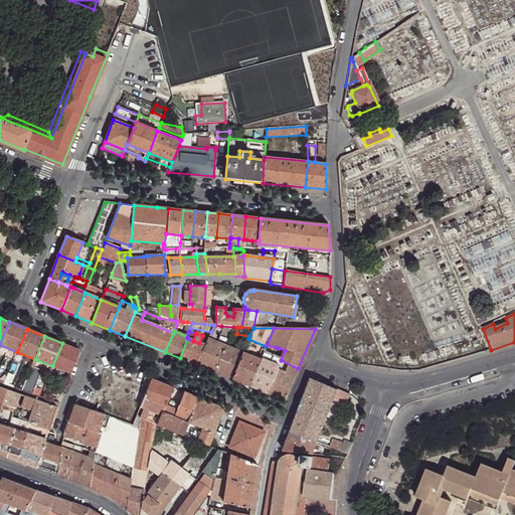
[(205,346),(208,339),(202,336),(199,343),(205,346)]
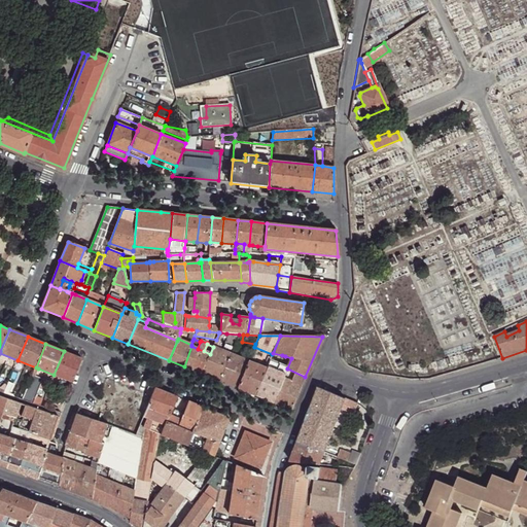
[(198,349),(191,346),(184,366),(202,374),(210,354),(204,351),(198,349)]
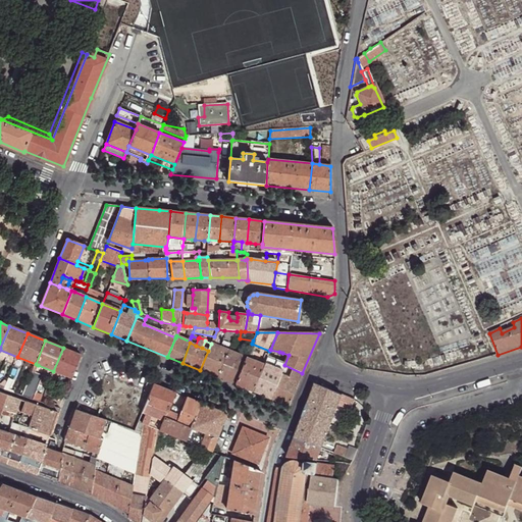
[(214,345),(211,344),(208,351),(200,370),(217,377),(228,351),(214,345)]
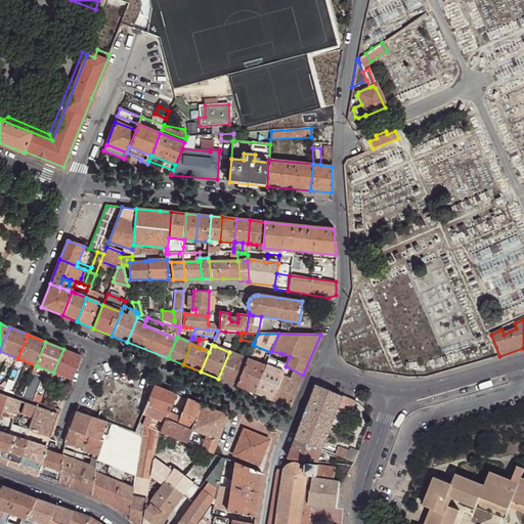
[(270,352),(253,345),(247,359),(265,366),(268,359),(269,356),(270,352)]
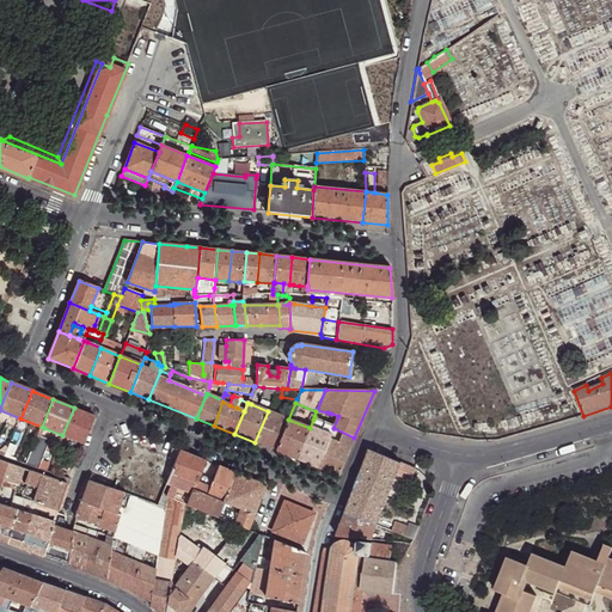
[(96,416),(74,408),(62,435),(81,444),(84,444),(96,416)]
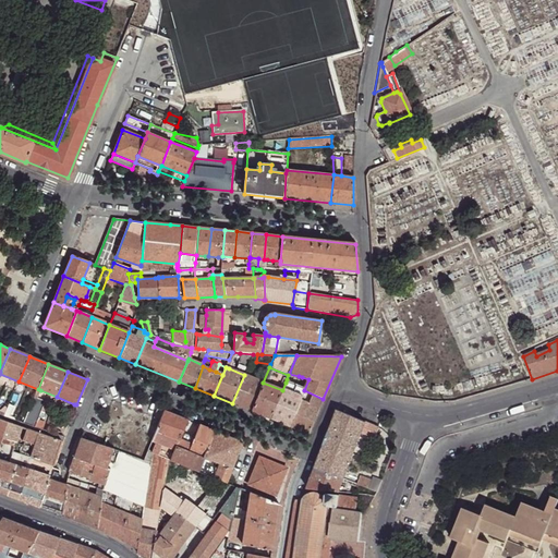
[(263,383),(244,375),(232,403),(252,411),(263,383)]
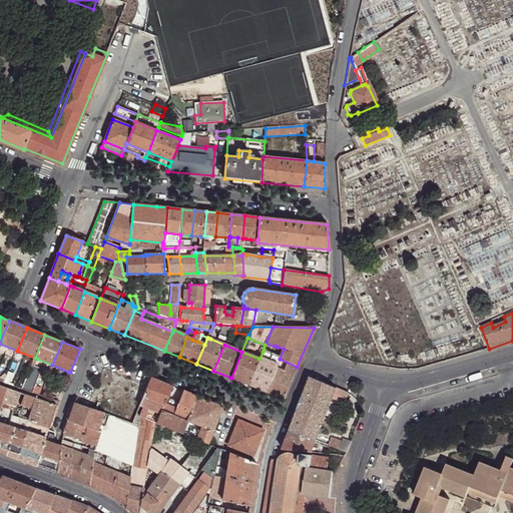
[(260,359),(241,352),(231,378),(248,385),(260,359)]
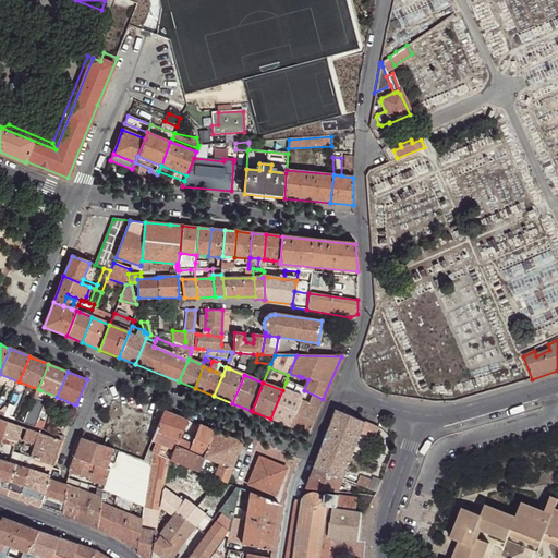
[(289,384),(286,383),(282,390),(270,419),(289,426),(300,401),(304,390),(303,389),(289,384)]
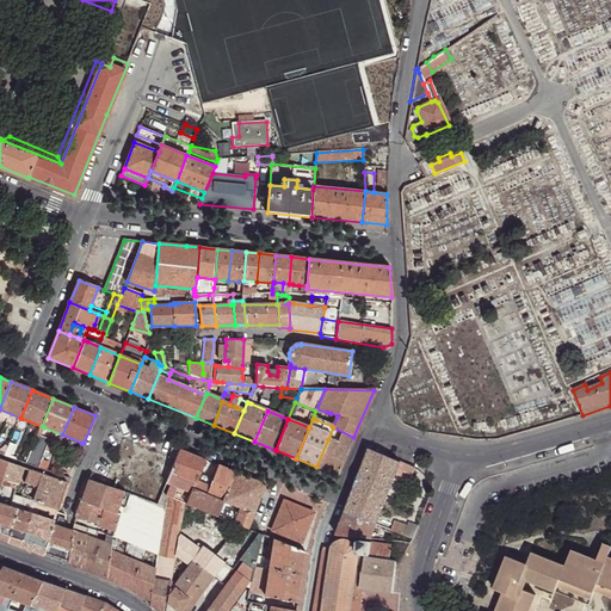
[(26,464),(38,468),(42,460),(50,439),(38,434),(36,439),(35,442),(32,449),(29,458),(26,464)]
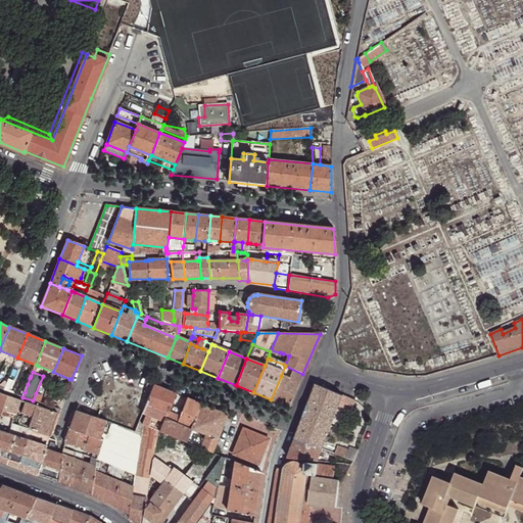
[(53,372),(51,379),(66,385),(69,379),(53,372)]
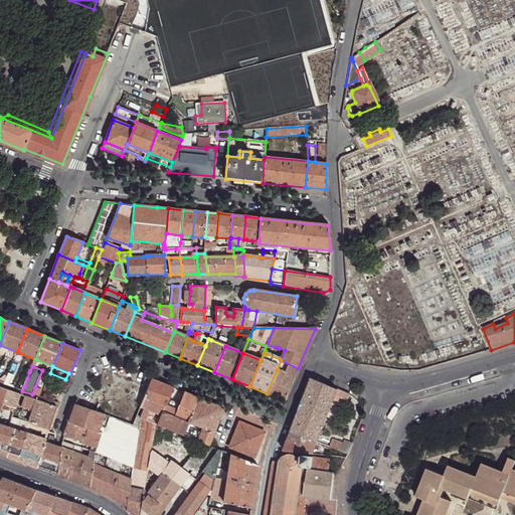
[(295,376),(298,369),(292,367),(289,374),(295,376)]
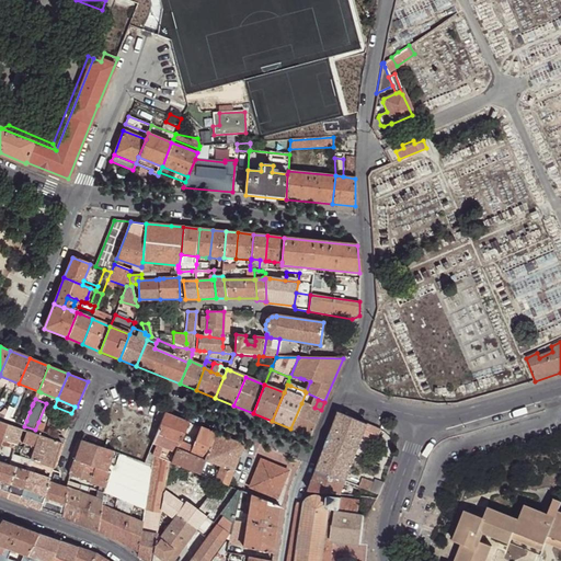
[(315,408),(301,403),(290,428),(310,437),(321,410),(315,408)]
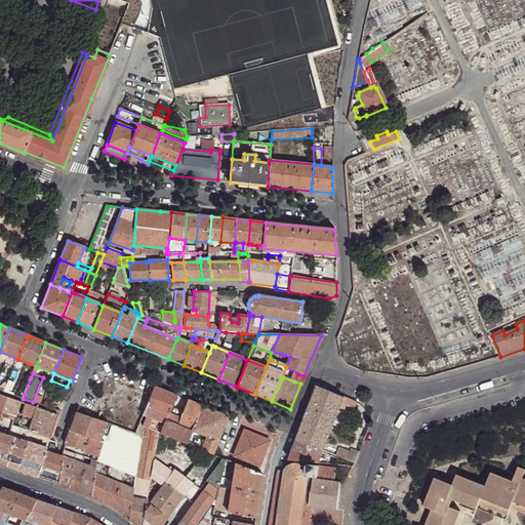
[(151,396),(154,387),(149,385),(145,394),(151,396)]
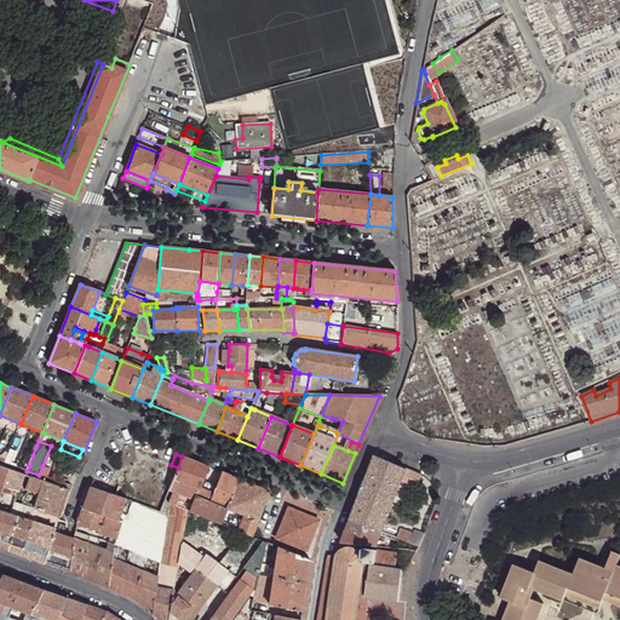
[(187,459),(182,457),(178,468),(176,472),(179,475),(187,459)]
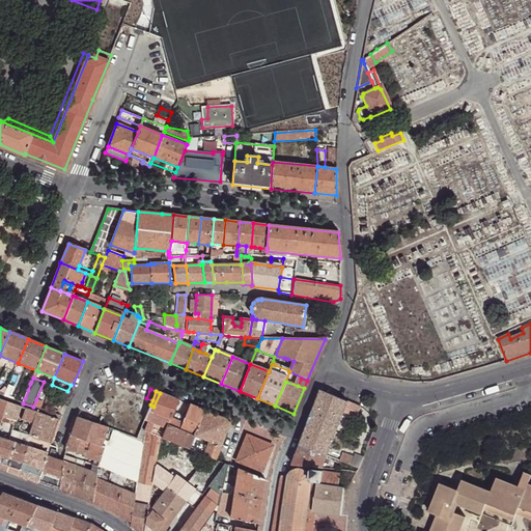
[(309,423),(336,432),(341,419),(342,416),(344,412),(347,401),(322,391),(309,423)]
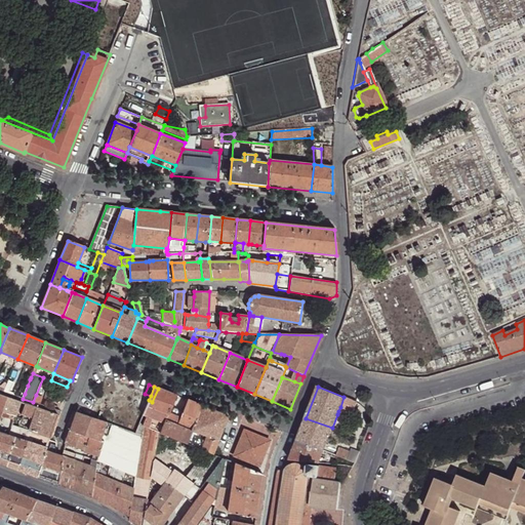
[(175,396),(158,389),(152,402),(160,404),(162,399),(172,403),(175,396)]
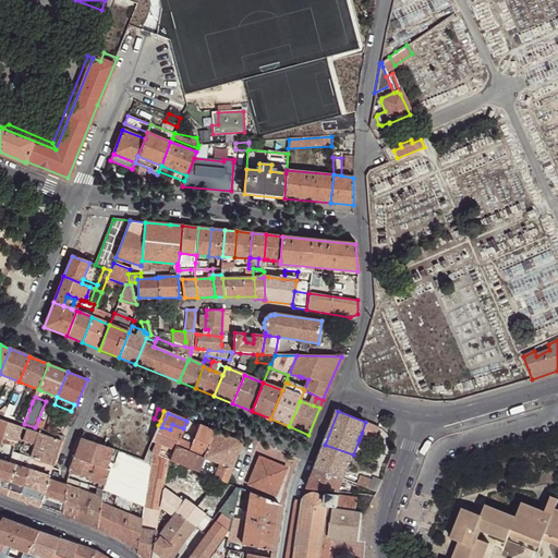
[(45,432),(58,436),(62,422),(50,417),(47,424),(45,432)]
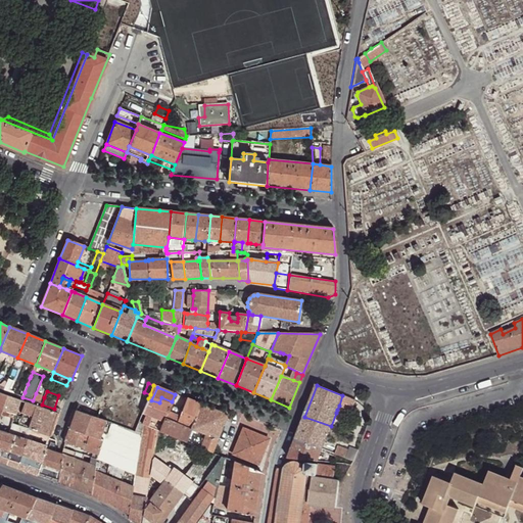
[(33,400),(42,405),(44,397),(36,393),(33,400)]
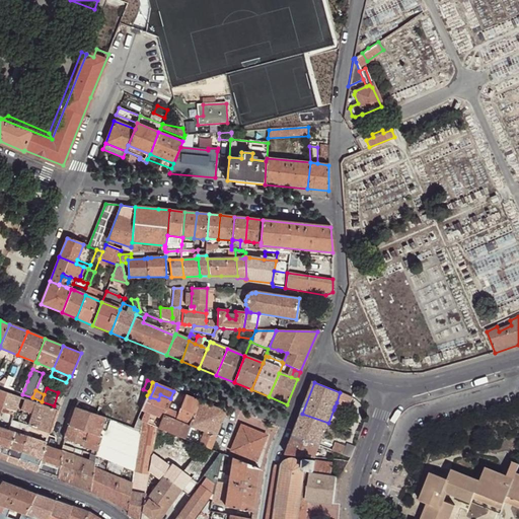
[(19,397),(7,392),(0,411),(8,414),(9,412),(12,412),(14,412),(16,409),(19,397)]
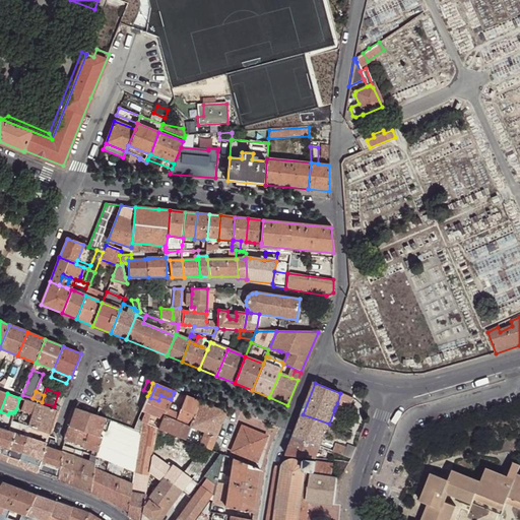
[(352,399),(340,393),(337,403),(348,407),(349,407),(352,399)]
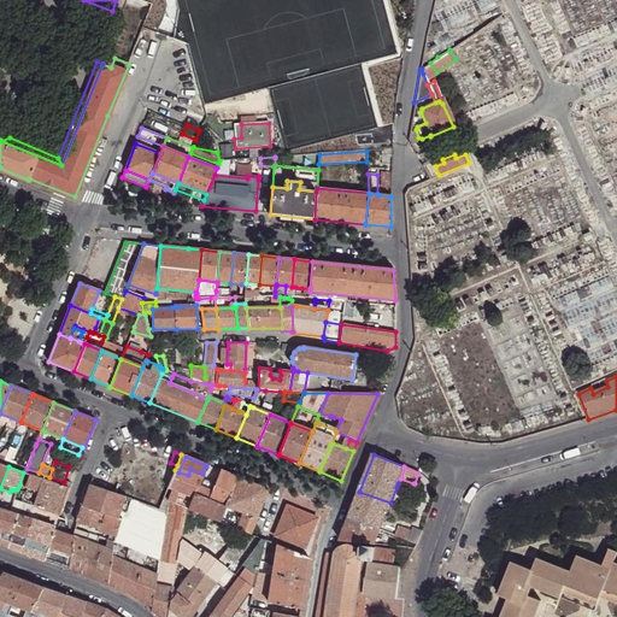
[(188,475),(178,472),(176,481),(197,489),(199,483),(201,479),(203,474),(191,469),(188,475)]
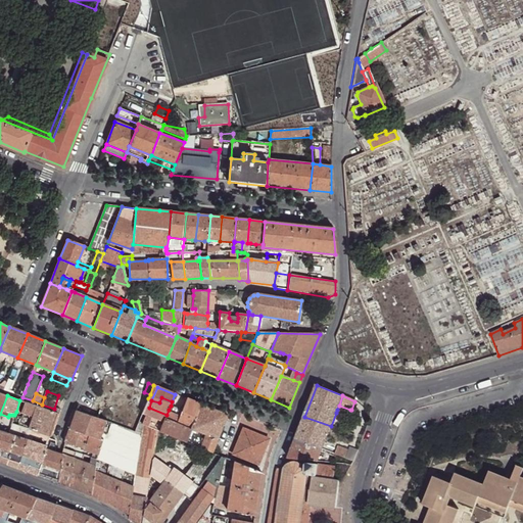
[(191,430),(200,405),(187,398),(182,410),(181,415),(177,425),(191,430)]
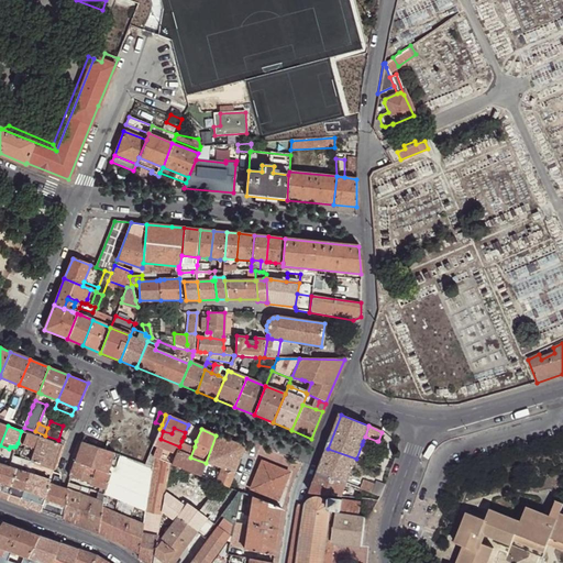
[(28,433),(21,431),(18,443),(23,445),(24,443),(28,433)]
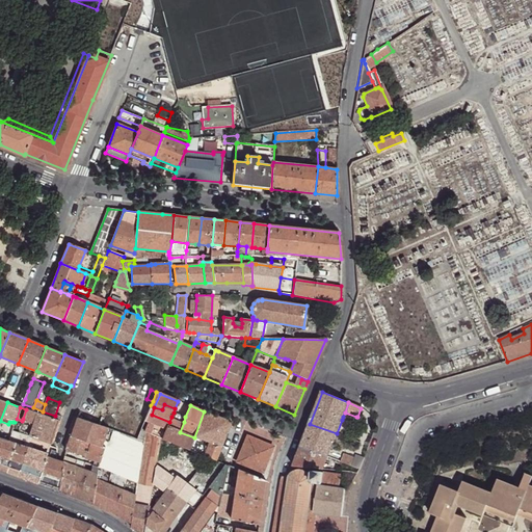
[(38,414),(26,409),(23,419),(22,421),(24,421),(32,424),(34,425),(38,414)]
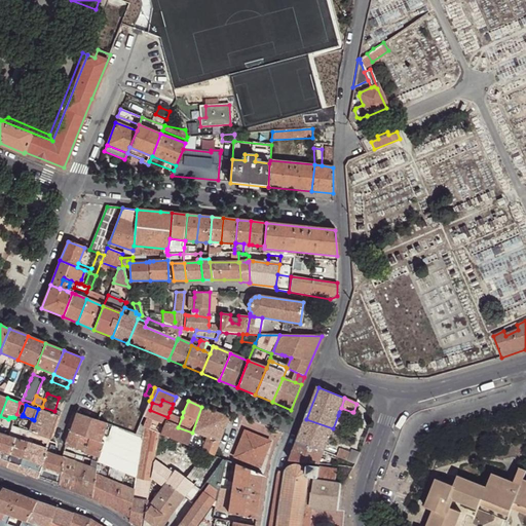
[(228,417),(201,407),(192,433),(203,438),(208,439),(219,444),(228,417)]
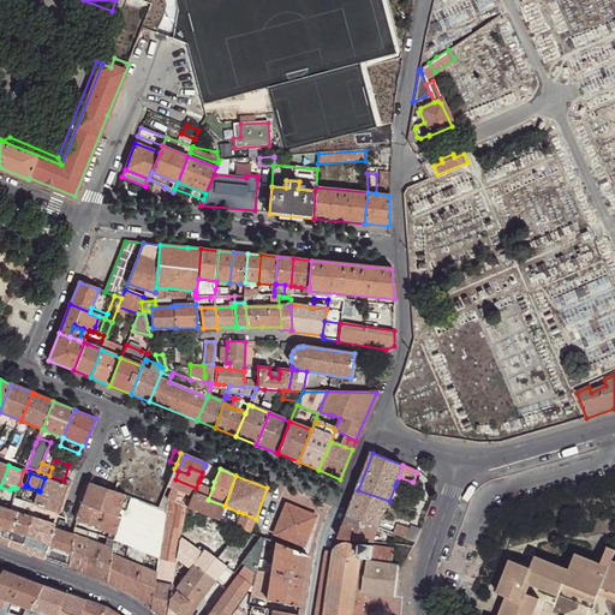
[(201,477),(198,482),(213,488),(214,482),(201,477)]
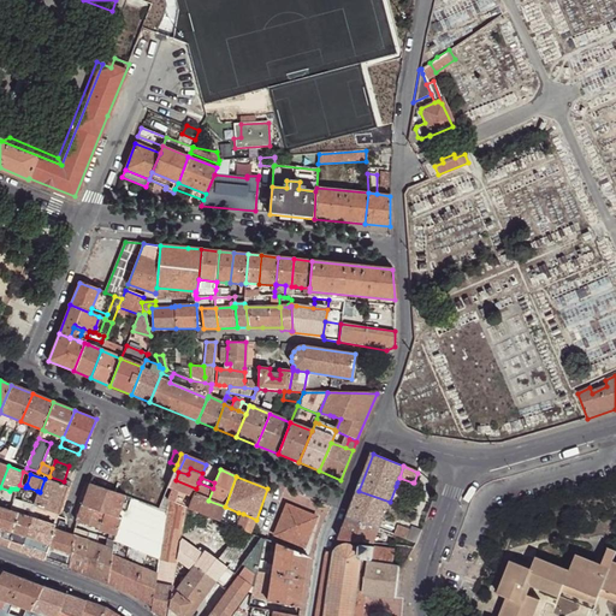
[(67,487),(45,479),(40,492),(64,499),(67,487)]
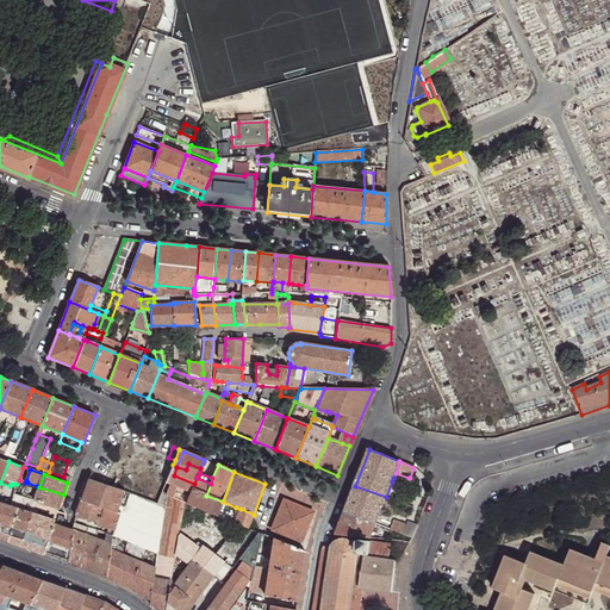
[(194,484),(174,475),(166,496),(186,503),(192,490),(194,484)]
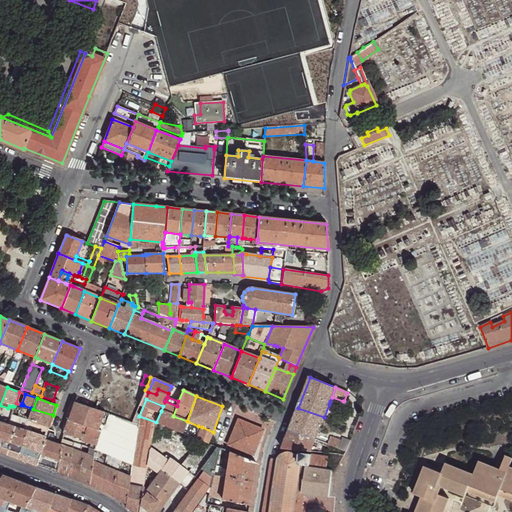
[(163,406),(161,411),(173,416),(177,406),(165,401),(163,406)]
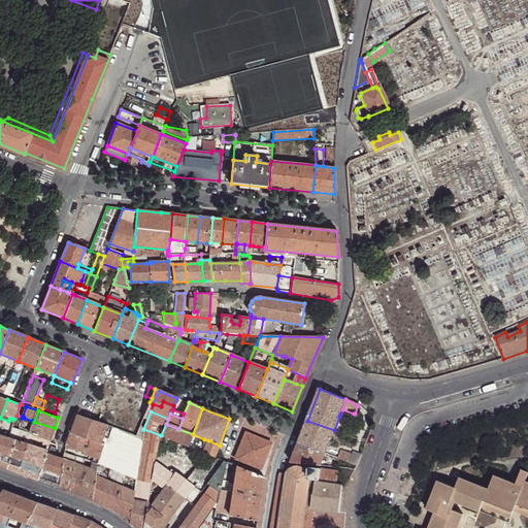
[(104,433),(107,425),(76,416),(70,433),(90,439),(101,443),(104,433)]
